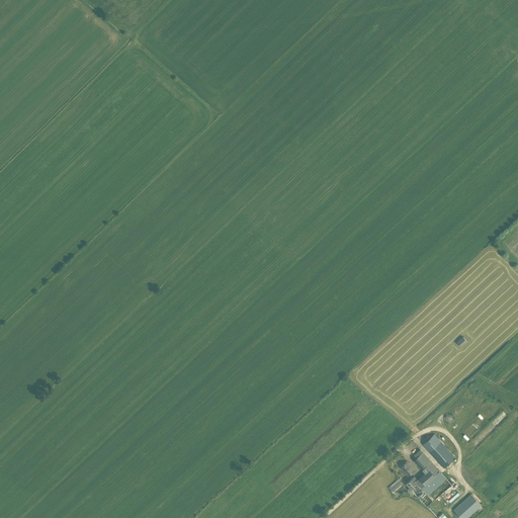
[(461,347),(467,341),(462,336),(456,342),(461,347)]
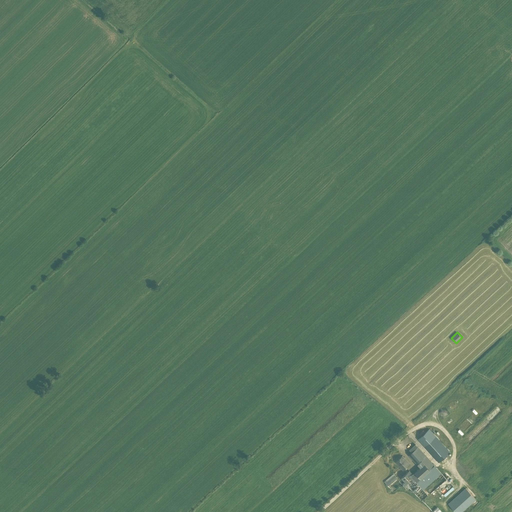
[(439,462),(450,452),(429,429),(418,439),(439,462)]
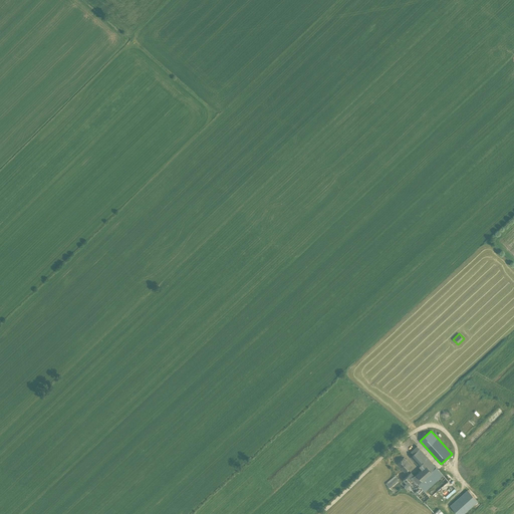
[(395,476),(386,484),(387,485),(393,492),(395,494),(395,495),(403,487),(404,487),(408,492),(409,492),(409,491),(411,489),(423,502),(424,503),(433,513),(444,513),(430,498),(418,485),(433,471),(436,468),(417,446),(412,451),(415,453),(411,457),(422,469),(414,476),(411,472),(401,482),(397,477),(395,476)]
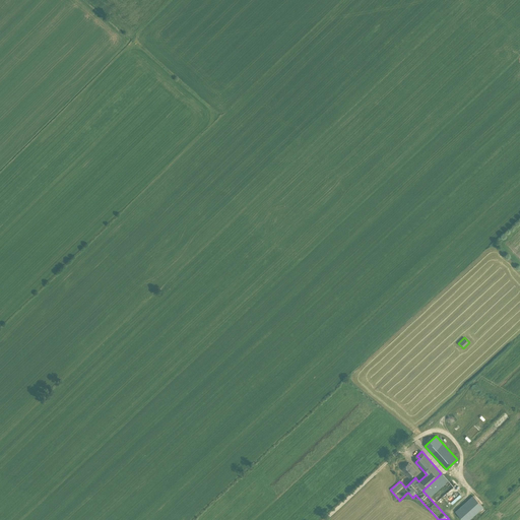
[(409,477),(416,471),(408,463),(401,469),(409,477)]
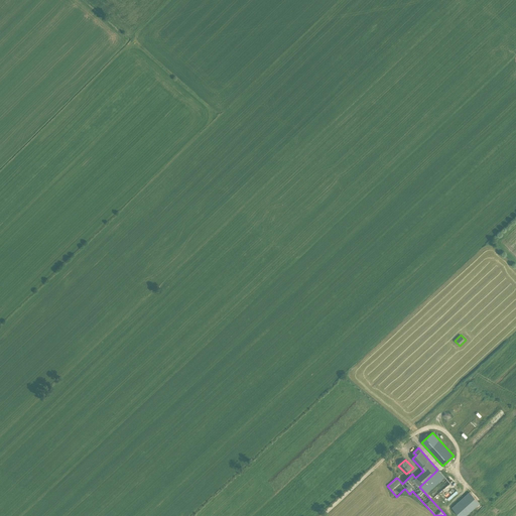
[(405,481),(409,477),(407,474),(406,475),(403,472),(399,475),(405,481)]
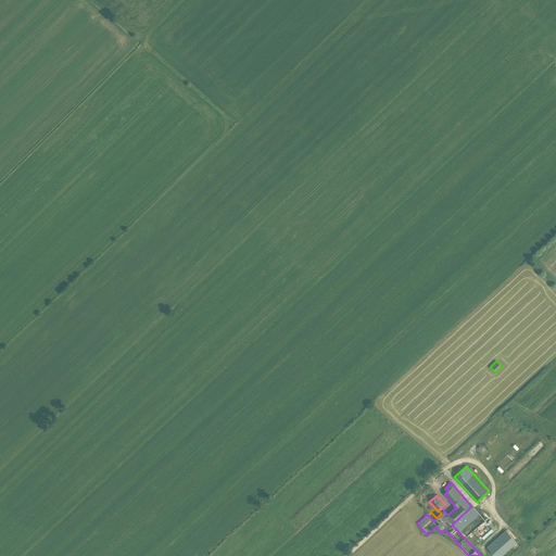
[(494,555),(501,555),(516,542),(505,530),(487,547),(494,555)]
